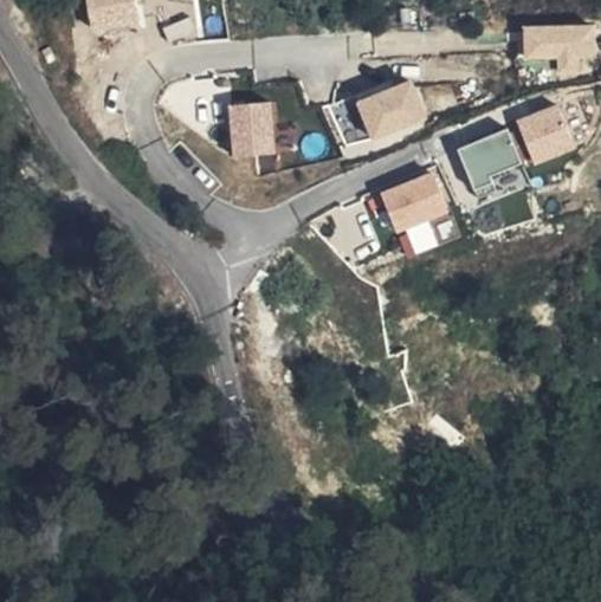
[(84,0),(91,34),(141,24),(135,0),(84,0)]
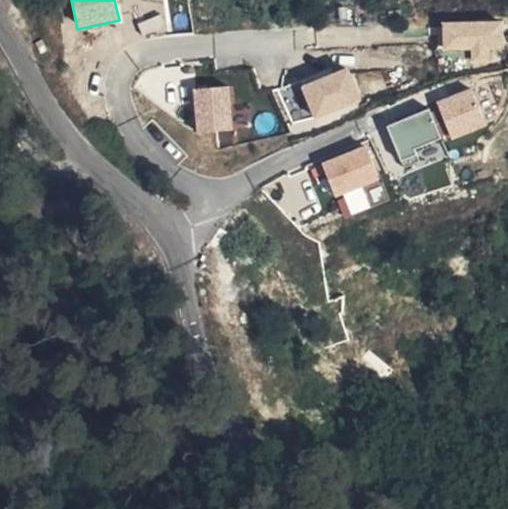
[(470,50),(470,62),(504,61),(503,21),(441,22),(442,51),(470,50)]
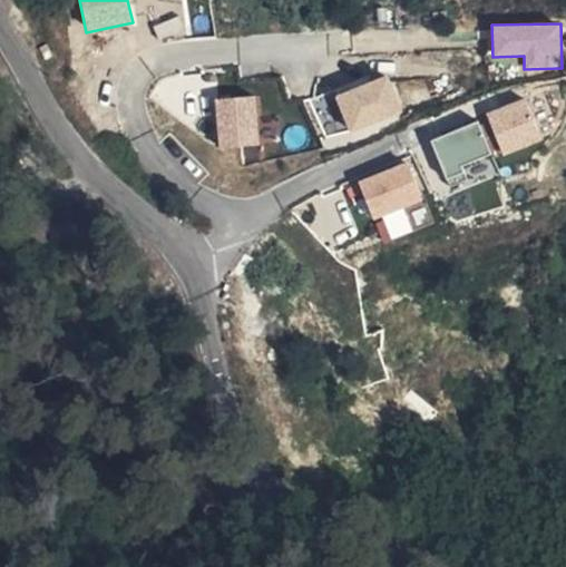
[(334,94),(350,134),(402,115),(388,75),(334,94)]
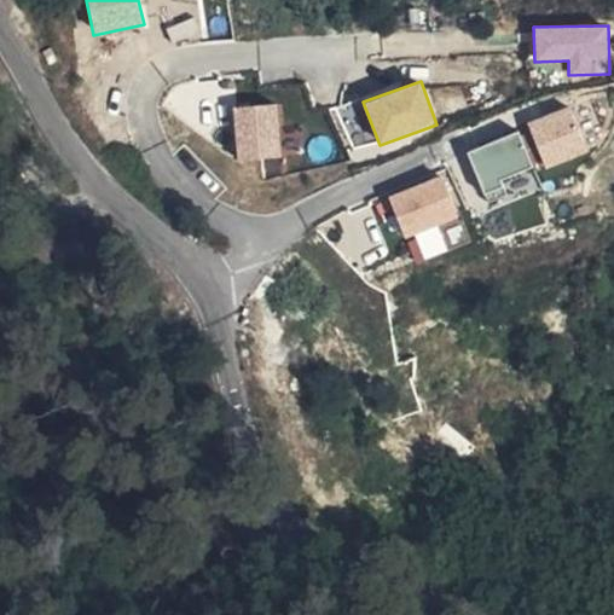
[(278,103),(232,106),(237,161),(283,157),(278,103)]
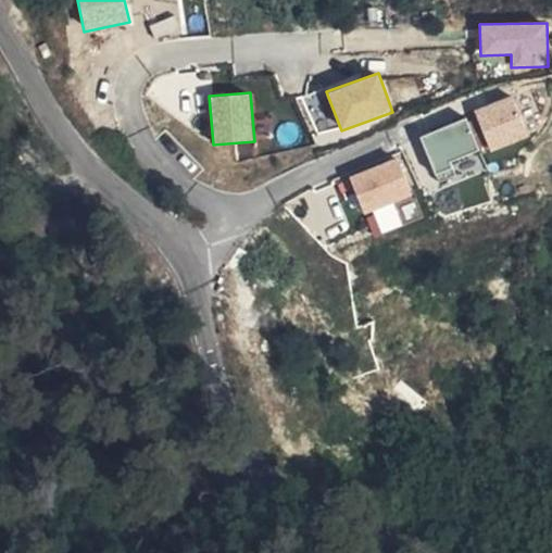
[(491,152),(531,135),(513,93),(473,111),(491,152)]
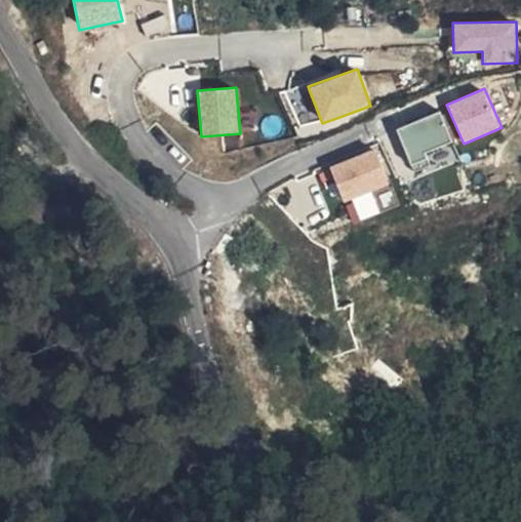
[(390,122),(394,148),(412,145),(409,119),(390,122)]
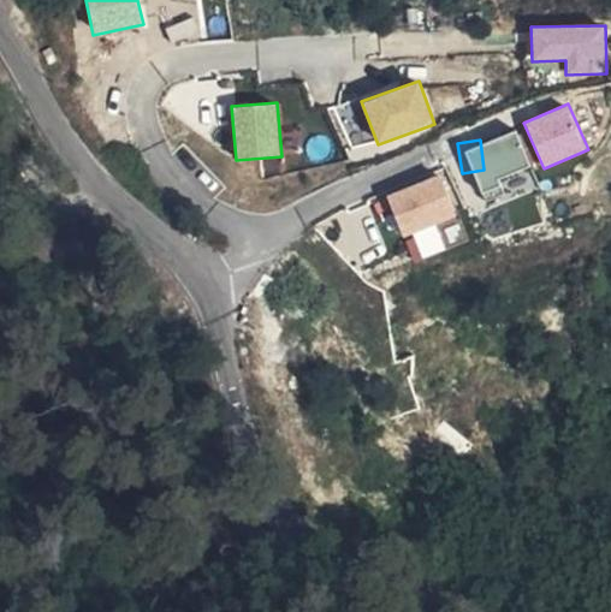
[(385,197),(405,239),(460,214),(440,172),(385,197)]
